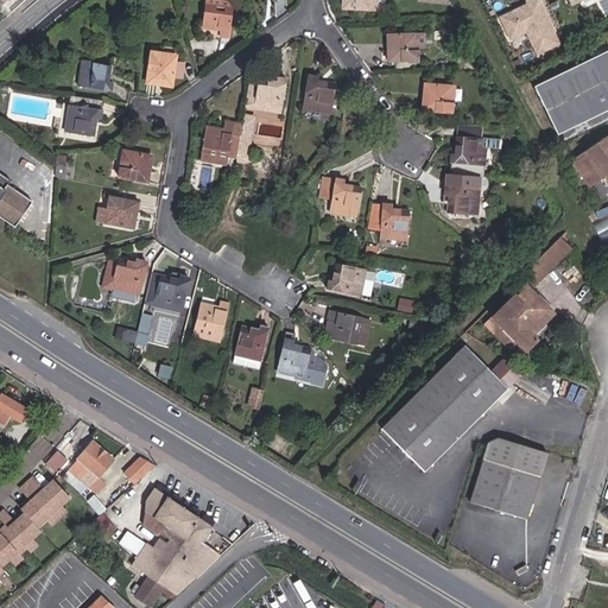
[(228,37),(233,2),(216,0),(207,0),(202,27),(221,30),(220,37),(228,37)]
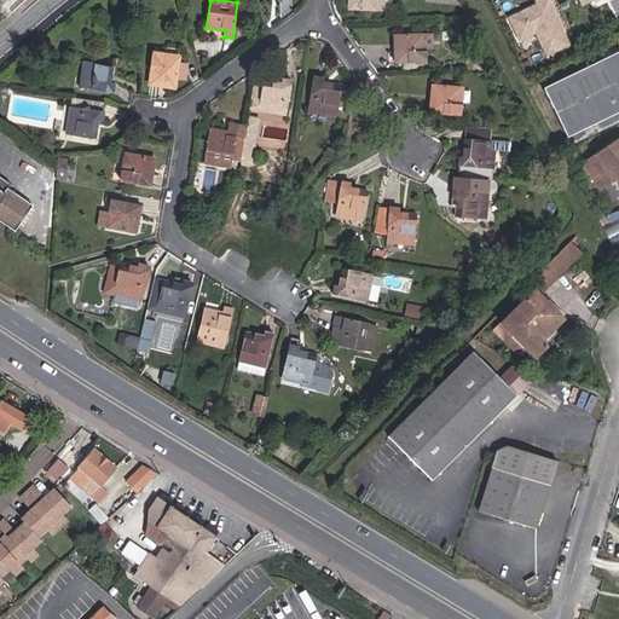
[(391,1),(391,0),(354,0),(354,3),(351,3),(351,9),(386,11),(386,1),(391,1)]
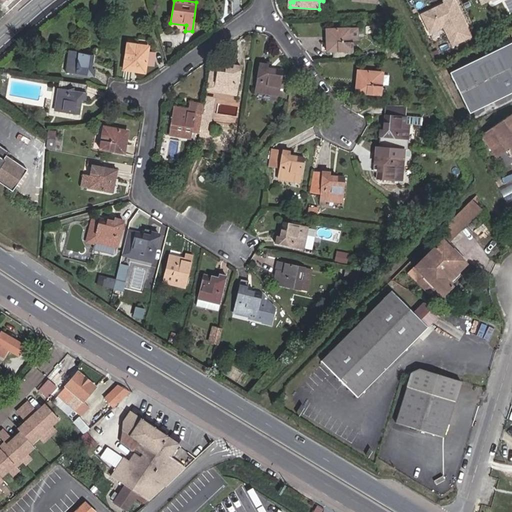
[(471,37),(452,0),(446,0),(443,2),(444,4),(421,15),(429,32),(440,27),(446,28),(454,45),(471,37)]
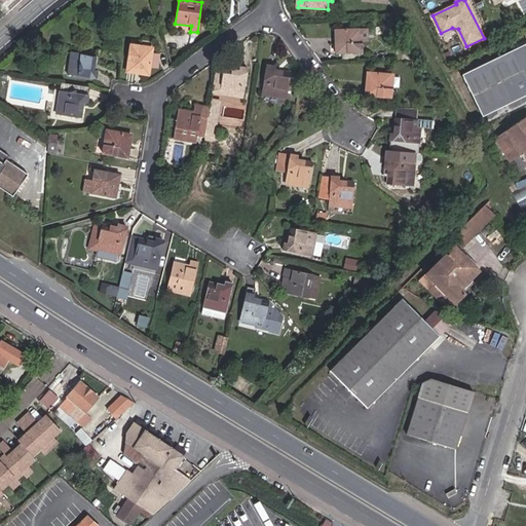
[(362,52),(362,41),(367,41),(367,29),(334,30),(334,37),(337,37),(337,41),(335,41),(335,53),(343,53),(358,52),(362,52)]
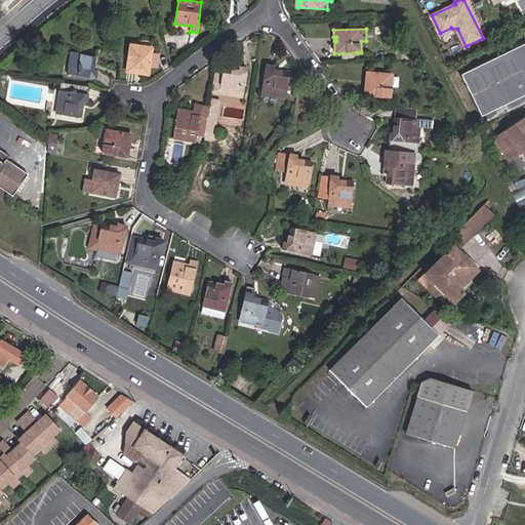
[(481,117),(524,94),(524,43),(460,75),(481,117)]
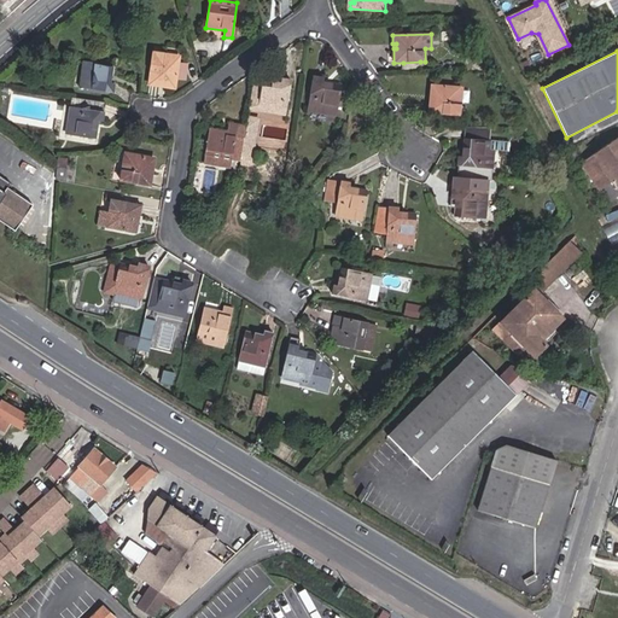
[(179,62),(180,56),(152,52),(147,86),(157,87),(158,82),(158,80),(167,80),(167,83),(176,86),(176,80),(179,62)]
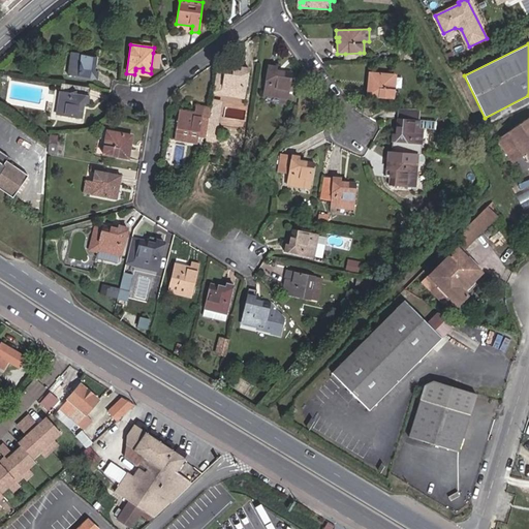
[(91,70),(93,63),(95,64),(97,56),(75,52),(74,60),(70,59),(67,75),(96,80),(98,71),(91,70)]
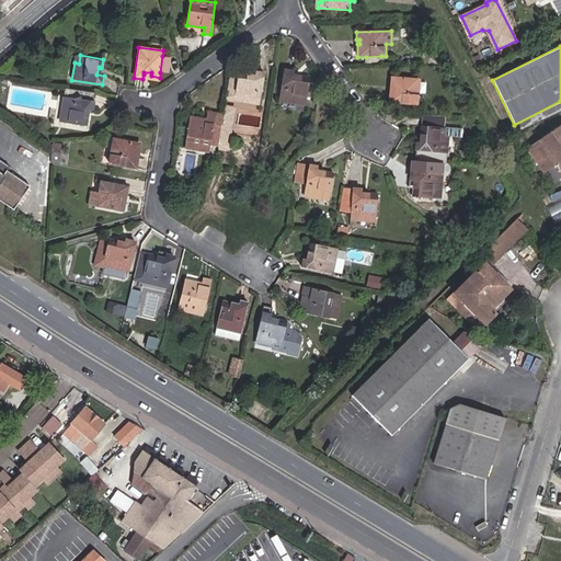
[(169,73),(171,57),(162,56),(160,72),(169,73)]
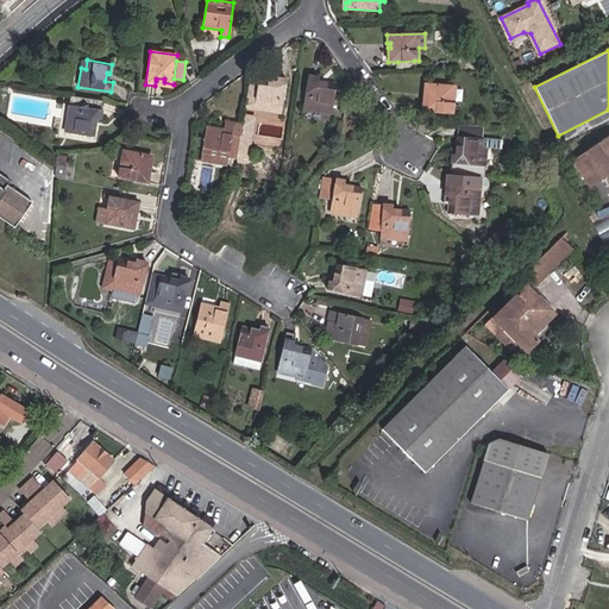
[(332,108),(336,83),(326,82),(326,86),(318,85),(318,81),(319,77),(309,75),(303,108),(322,112),(322,107),(332,108)]
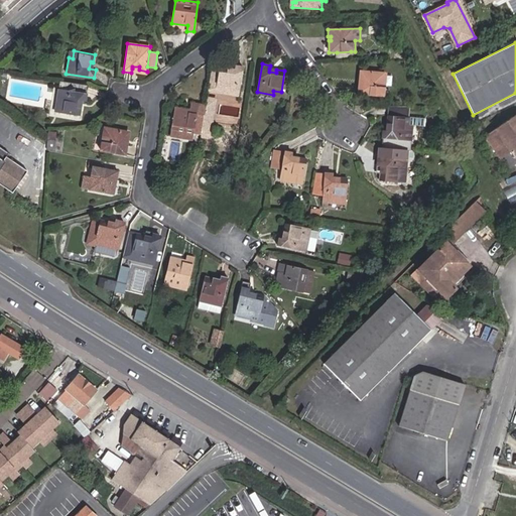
[(239,96),(243,68),(235,67),(234,73),(227,72),(227,69),(212,66),(208,91),(239,96)]
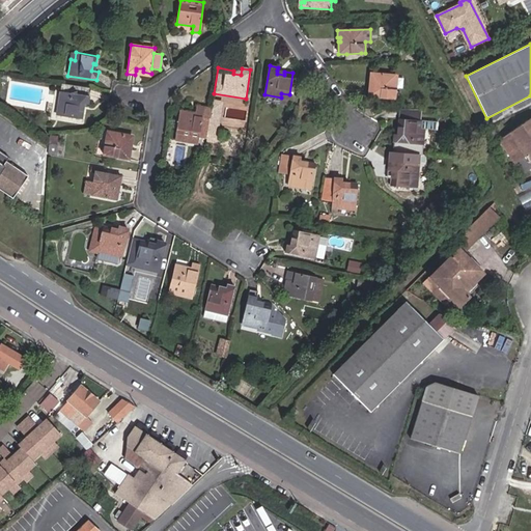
[(394,88),(395,76),(373,74),(373,80),(375,80),(375,87),(372,87),(369,87),(368,96),(395,100),(396,89),(394,88)]
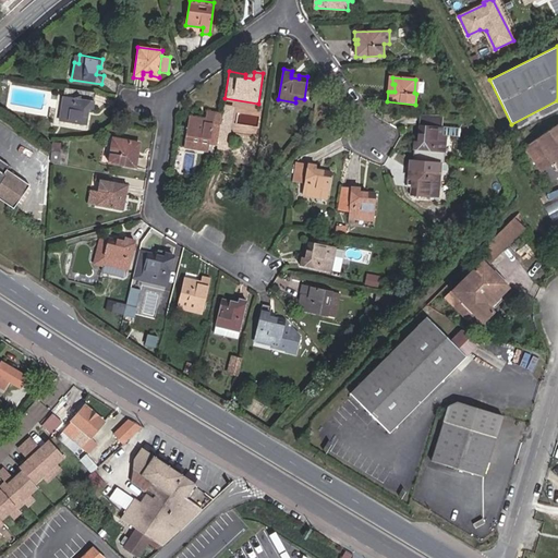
[(92,110),(95,93),(64,88),(60,113),(64,114),(63,122),(86,125),(87,117),(84,117),(85,109),(88,109),(92,110)]
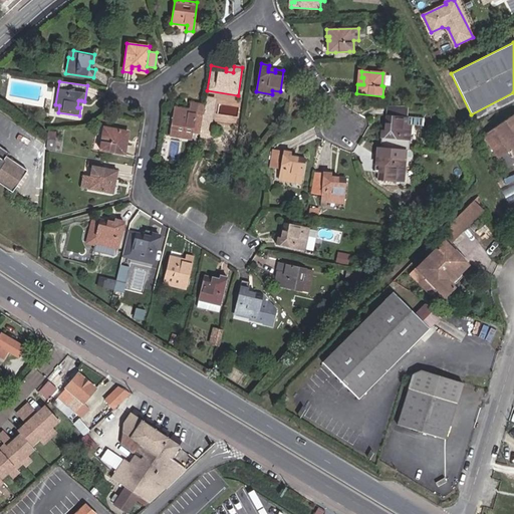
[(211,121),(214,98),(206,97),(205,105),(202,120),(211,121)]
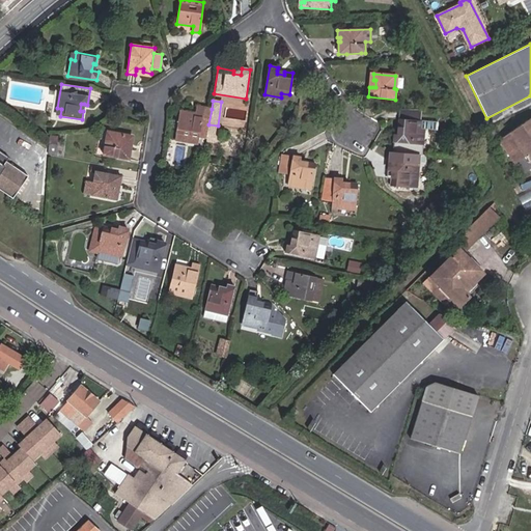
[(208,124),(212,109),(196,106),(195,113),(179,110),(176,133),(178,134),(177,140),(198,144),(199,137),(206,138),(208,124)]
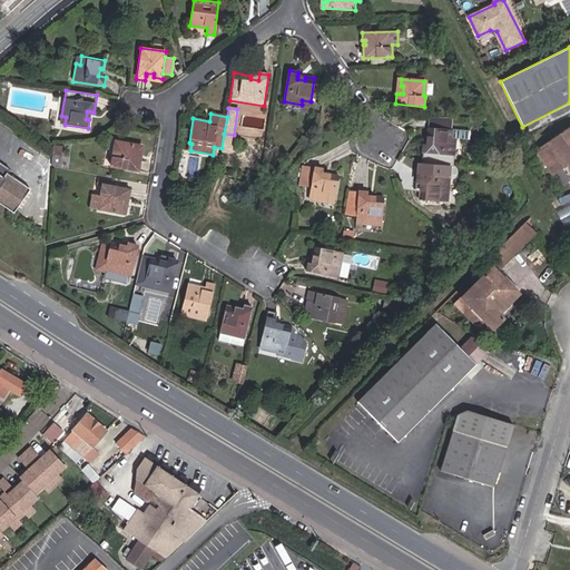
[(265,128),(266,118),(242,116),(242,127),(265,128)]
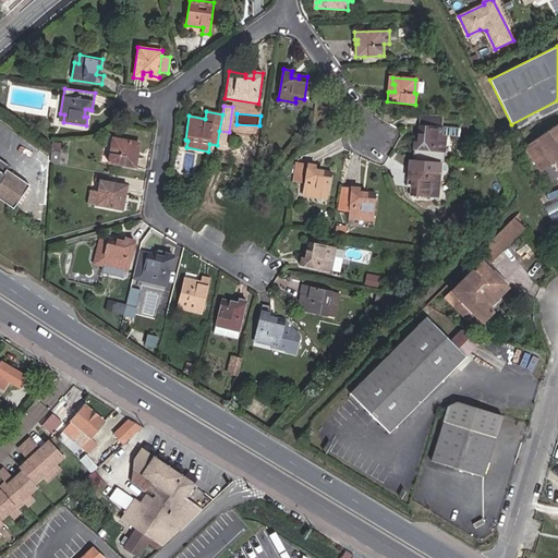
[(419,114),(419,126),(438,126),(439,114),(419,114)]
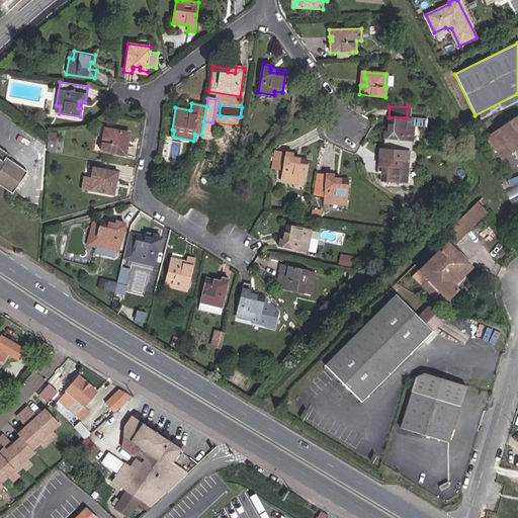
[(517,114),(487,137),(502,159),(513,152),(517,159),(517,114)]
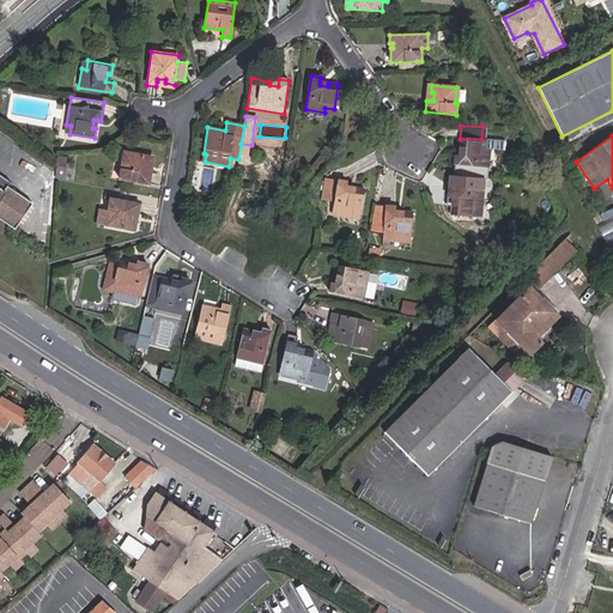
[(453,157),(451,176),(481,178),(486,178),(486,147),(501,149),(502,139),(486,139),(481,139),(460,139),(457,139),(457,146),(463,146),(462,157),(453,157)]
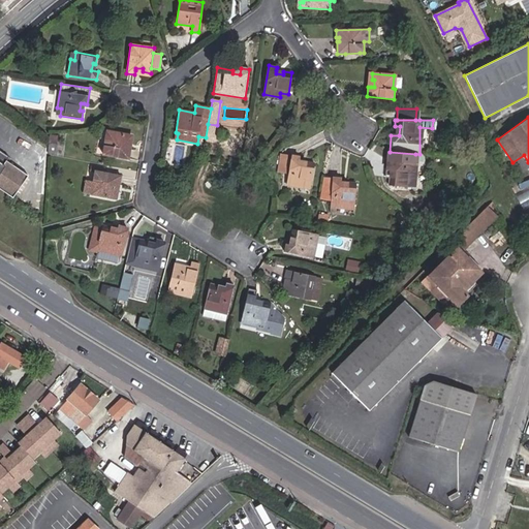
[(214,142),(217,125),(208,124),(206,137),(206,141),(214,142)]
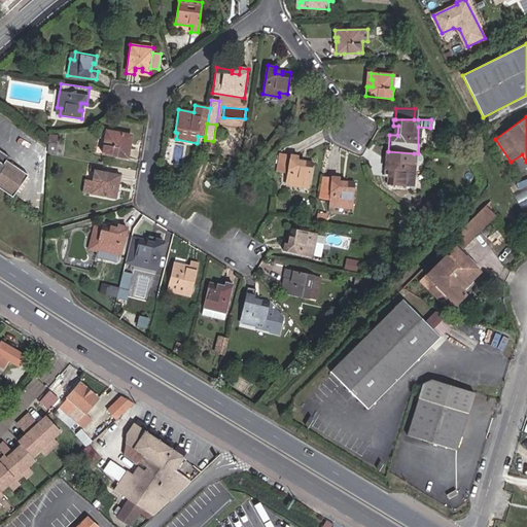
[(128,157),(130,148),(127,147),(125,147),(126,140),(129,140),(130,135),(108,131),(106,143),(104,143),(102,153),(128,157)]
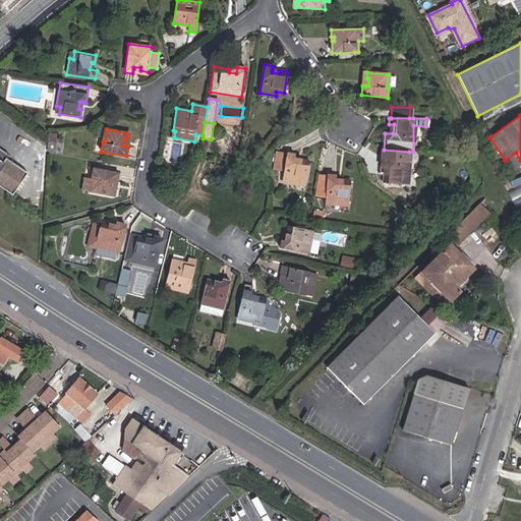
[(56,142),(57,132),(49,132),(48,141),(56,142)]
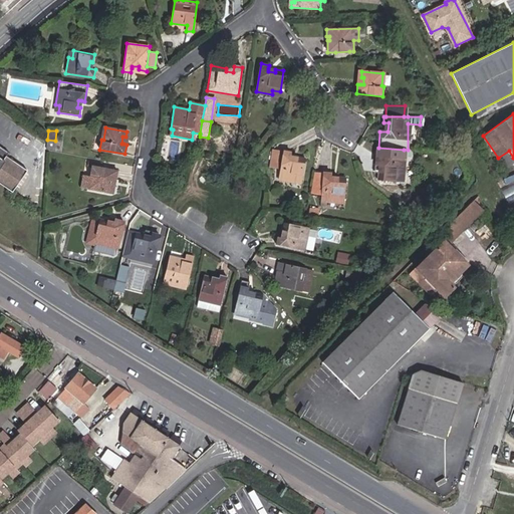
[(54,150),(55,141),(47,140),(46,150),(54,150)]
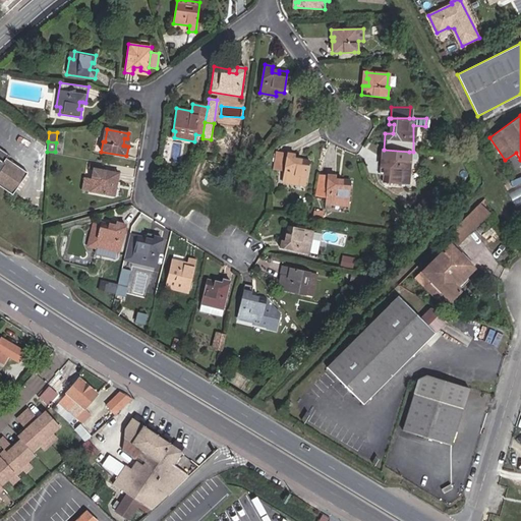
[(27,173),(6,158),(8,155),(0,148),(0,185),(12,194),(27,173)]
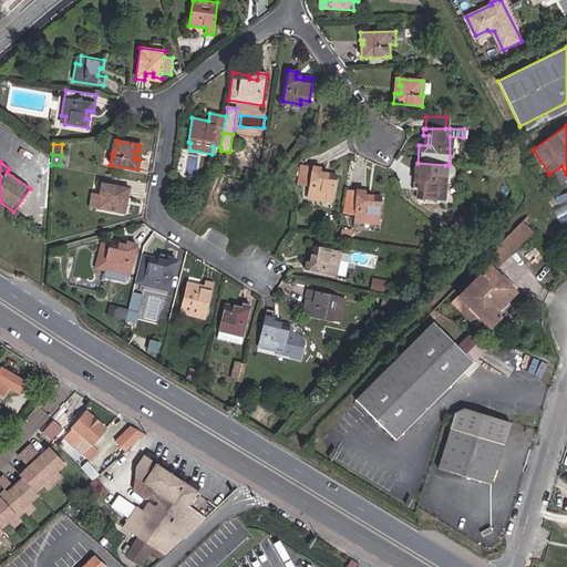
[(439,202),(439,193),(444,193),(445,165),(418,163),(414,163),(413,182),(421,183),(420,193),(416,193),(415,199),(439,202)]
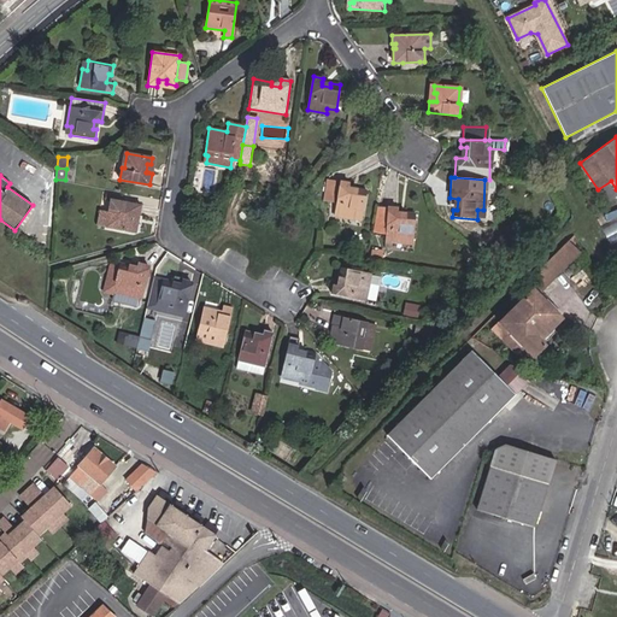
[(336,203),(340,182),(327,180),(323,201),(336,203)]
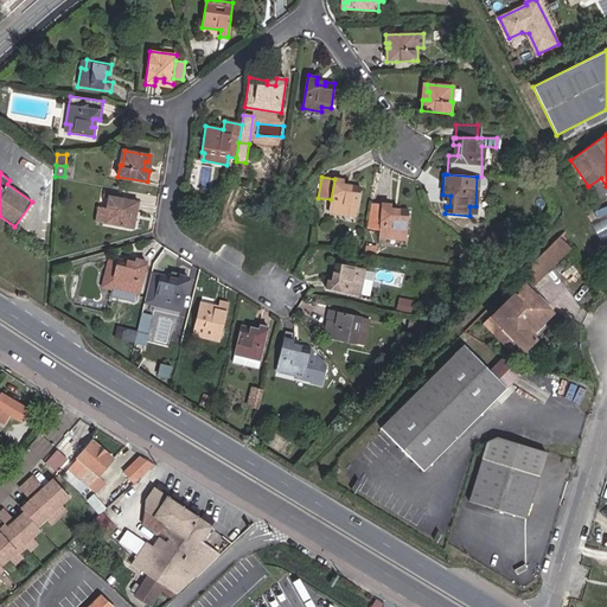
[(357,212),(360,187),(351,185),(351,189),(343,187),(344,184),(344,180),(334,179),(331,199),(328,211),(347,215),(347,210),(357,212)]
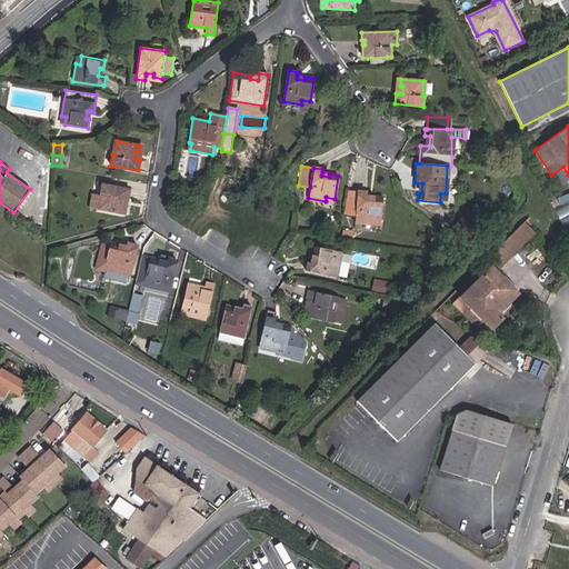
[(122,205),(123,198),(127,198),(128,199),(130,189),(112,186),(113,181),(102,179),(101,182),(99,195),(106,196),(102,209),(123,213),(126,205),(122,205)]
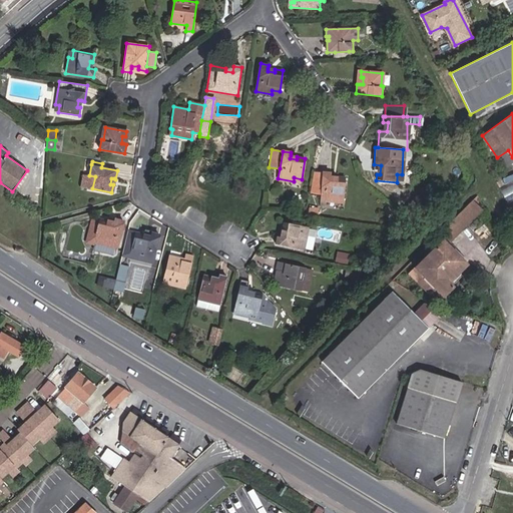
[(321,195),(323,172),(314,171),(310,193),(321,195)]
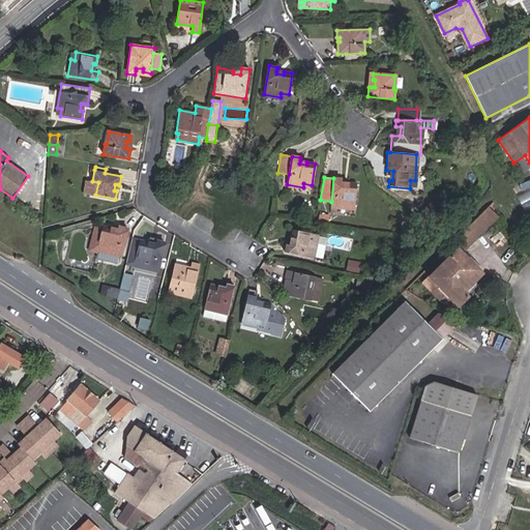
[(355,205),(357,183),(349,182),(348,185),(341,185),(342,182),(342,178),(333,178),(331,202),(331,207),(347,208),(348,204),(355,205)]
